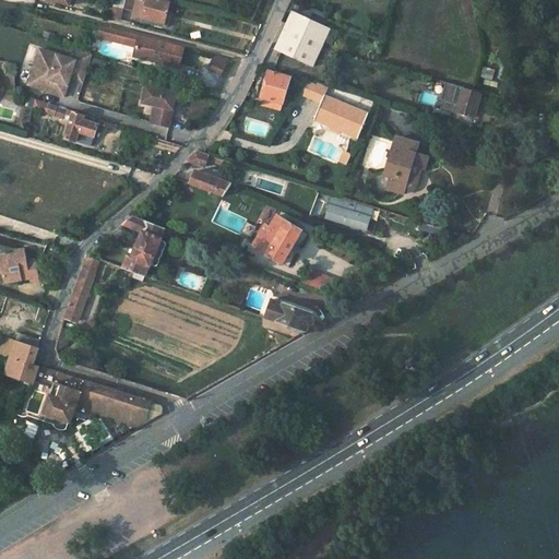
[(126,0),(117,0),(111,23),(119,25),(126,0)]
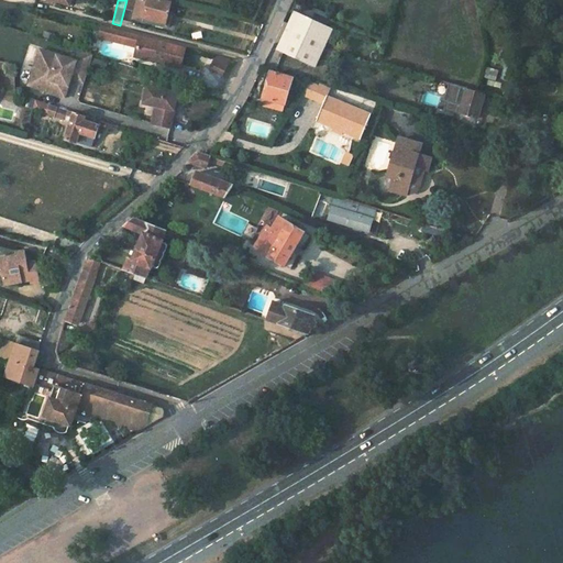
[(144,19),(164,24),(169,3),(157,0),(129,0),(127,8),(136,10),(134,21),(143,23),(144,19)]
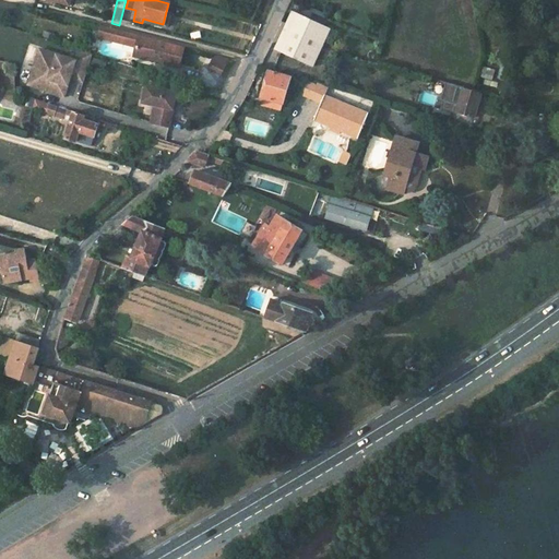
[(300,16),(294,13),(276,50),(283,55),(300,16)]
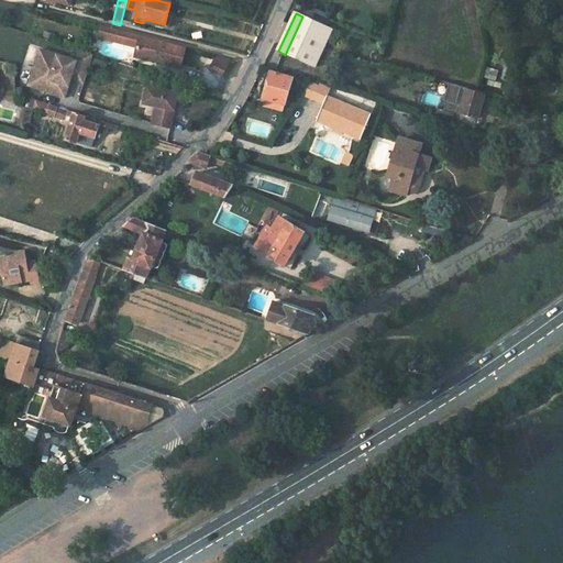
[(285,55),(309,66),(327,28),(302,17),(285,55)]
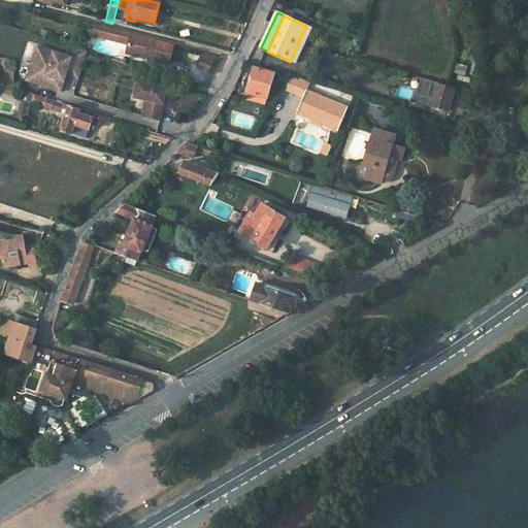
[(153,27),(154,23),(135,18),(134,22),(153,27)]
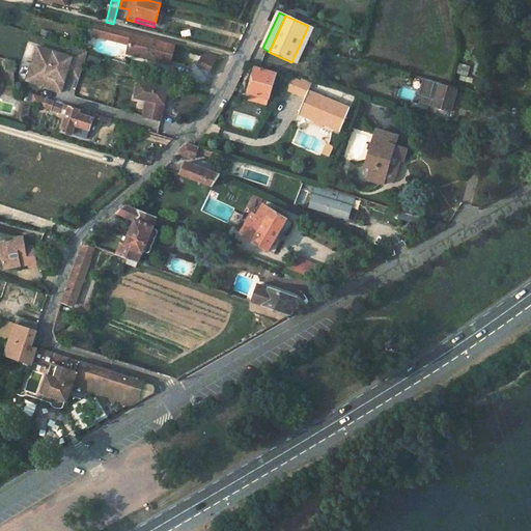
[(93,25),(91,34),(104,37),(106,28),(93,25)]
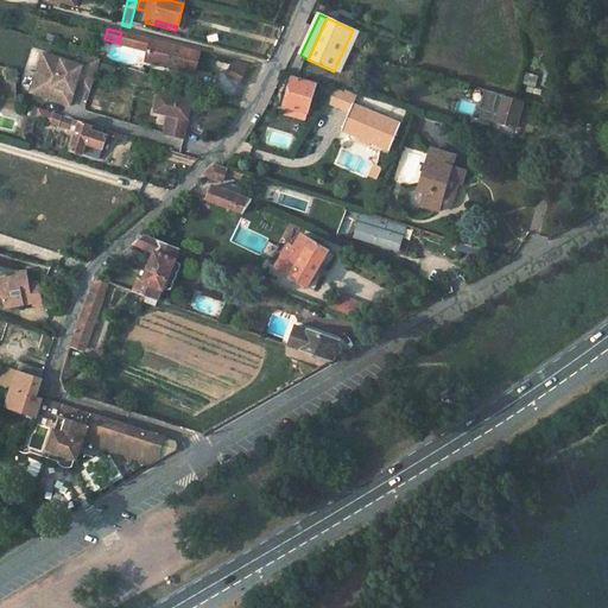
[(119,43),(146,51),(150,39),(121,32),(119,43)]
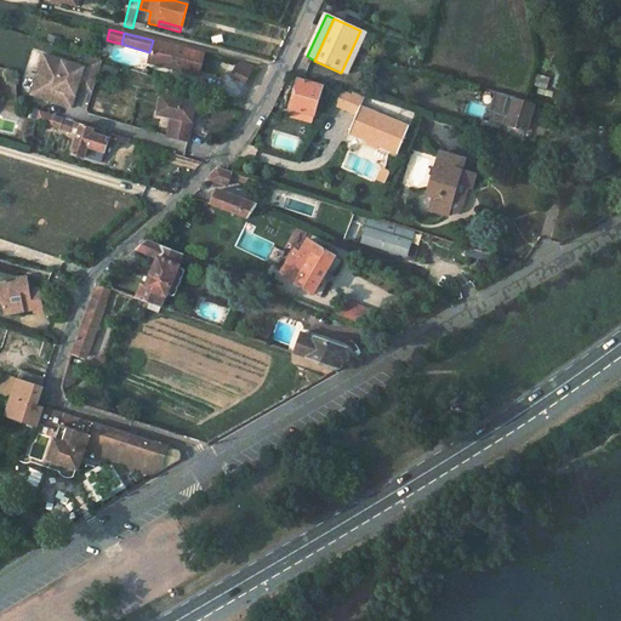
[(149,52),(147,61),(166,64),(166,61),(197,69),(200,52),(153,40),(149,52)]
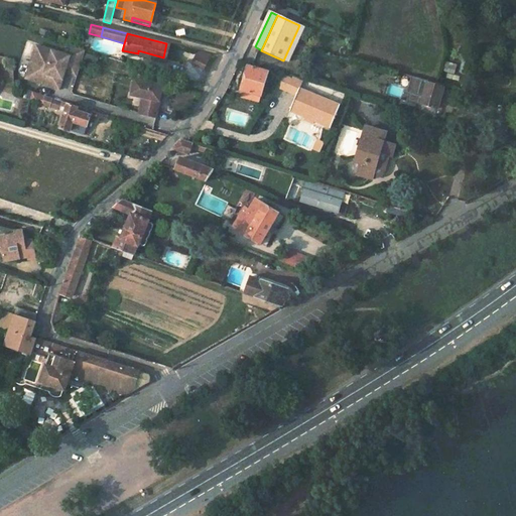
[(70,54),(34,45),(24,80),(59,89),(70,54)]
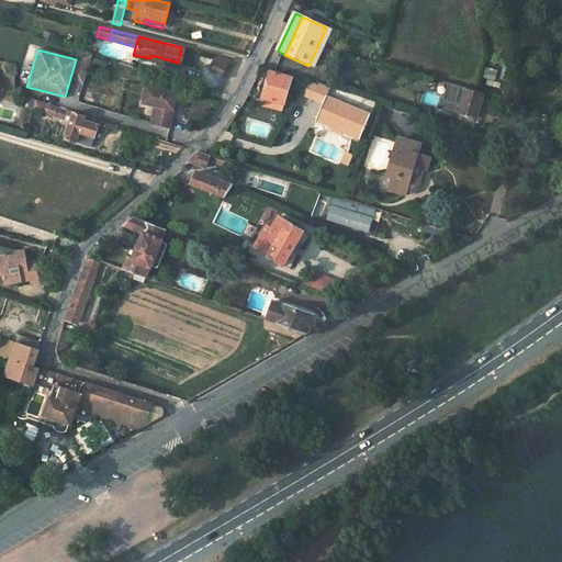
[(85,81),(92,56),(82,53),(75,78),(85,81)]
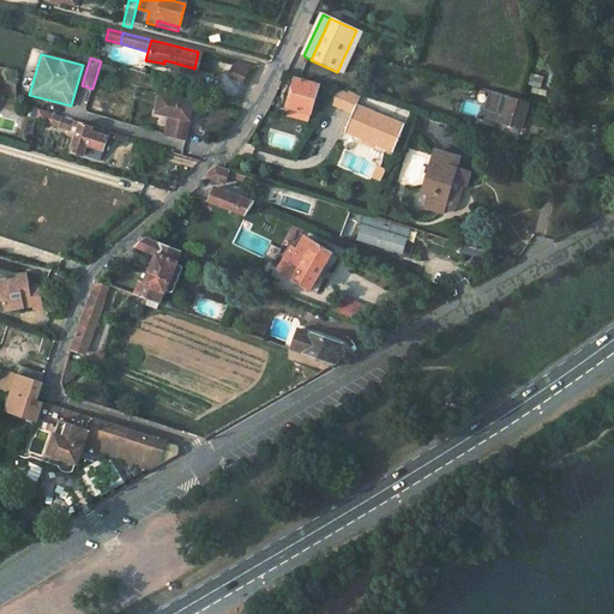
[(228,77),(245,83),(251,65),(235,59),(228,77)]
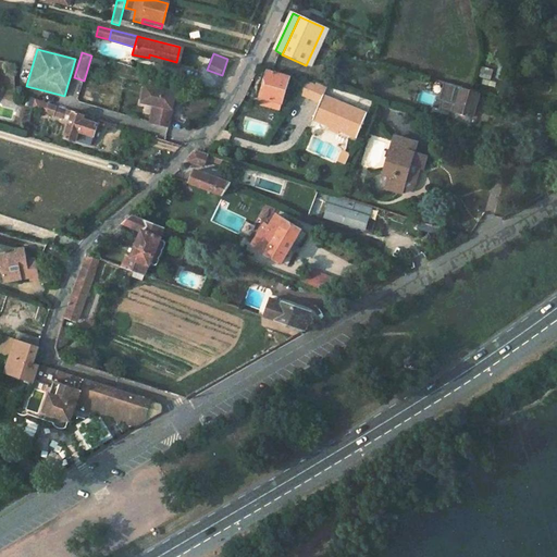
[(175,65),(176,62),(149,54),(149,58),(175,65)]
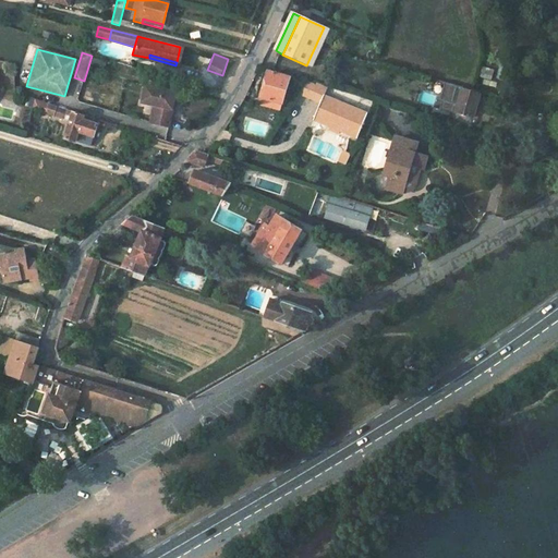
[(266,87),(263,99),(282,106),(290,79),(270,73),(269,76),(266,87)]
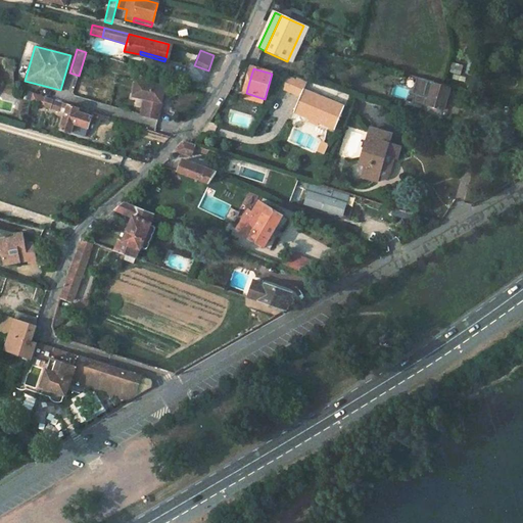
[(295,116),(338,129),(344,104),(302,92),(304,83),(295,81),(290,98),(299,100),(295,116)]
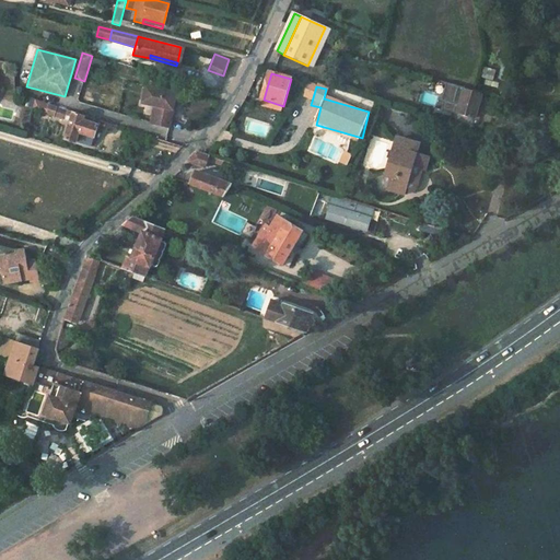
[(170,128),(177,94),(146,88),(142,105),(154,107),(158,107),(153,125),(170,128)]
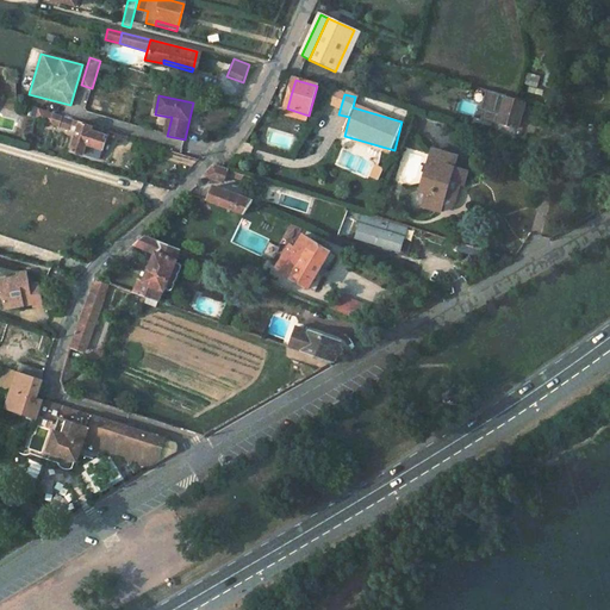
[(503,112),(522,117),(526,104),(506,98),(503,112)]
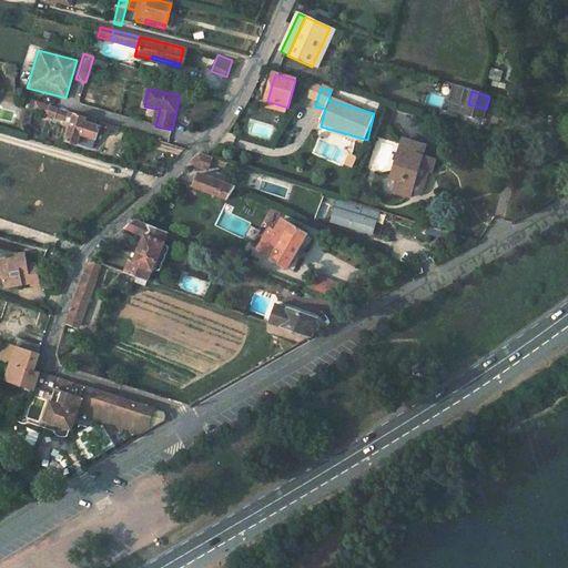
[(267,101),(265,110),(285,115),(287,108),(267,101)]
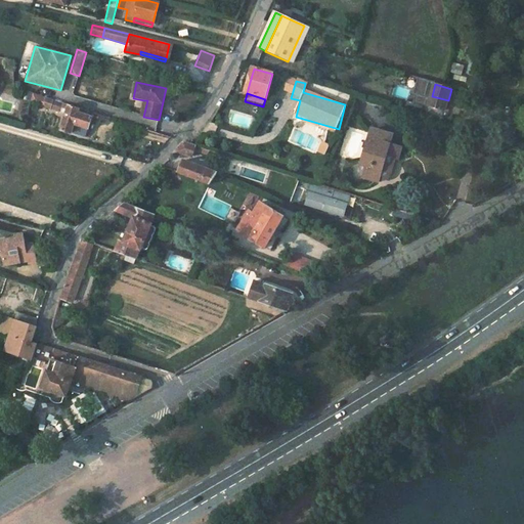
[(44,98),(44,106),(66,114),(59,130),(71,133),(71,132),(73,125),(86,129),(91,118),(80,114),(81,111),(44,98)]
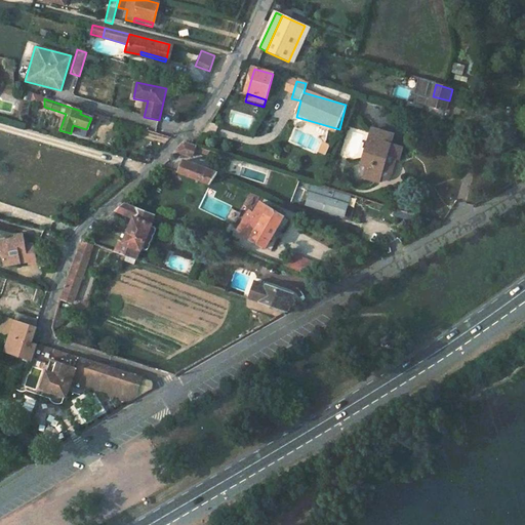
[(84,136),(86,129),(73,125),(71,132),(84,136)]
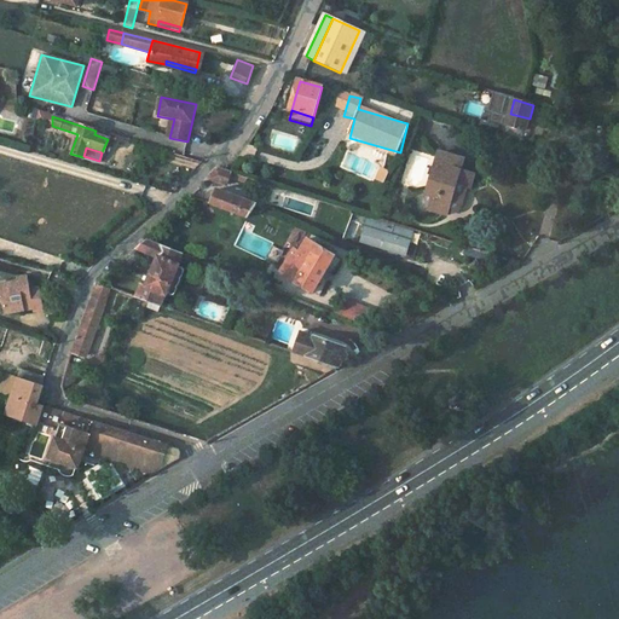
[(462,163),(440,154),(423,195),(428,198),(426,207),(440,214),(441,210),(451,214),(462,189),(467,190),(470,178),(458,173),(462,163)]
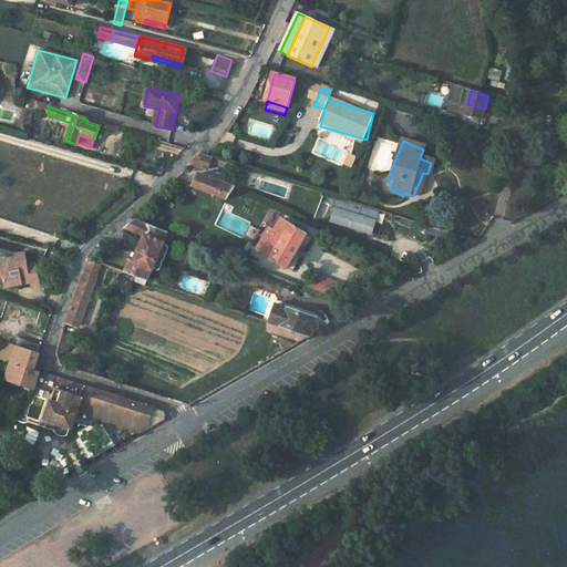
[(209,164),(212,158),(203,156),(197,154),(188,165),(207,171),(209,164)]
